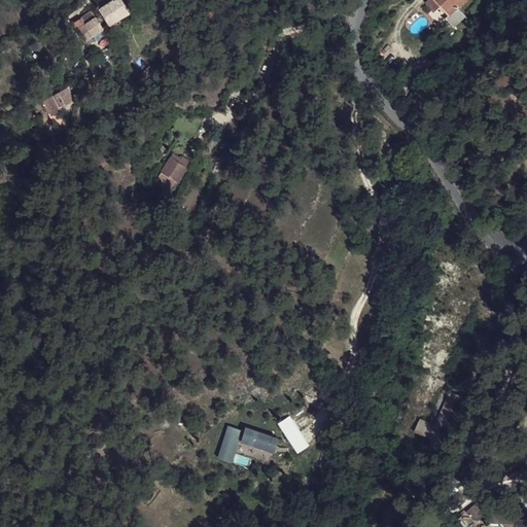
[(123,0),(112,0),(100,9),(102,13),(109,25),(113,32),(116,30),(114,26),(117,24),(115,21),(119,18),(130,10),(123,0)]
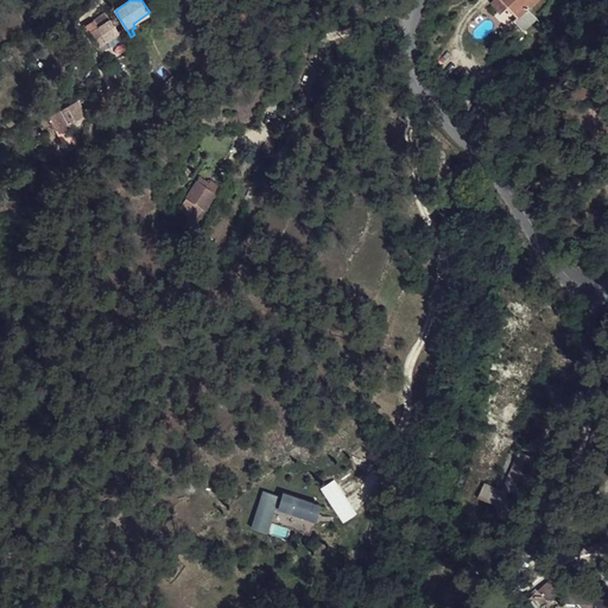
[(501,0),(493,0),(491,2),(500,14),(508,7),(501,0)]
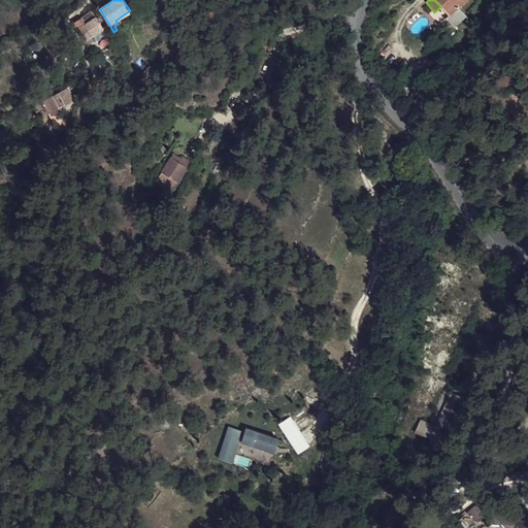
[(435,0),(441,6),(450,15),(446,18),(453,28),(466,15),(459,7),(466,0),(435,0)]
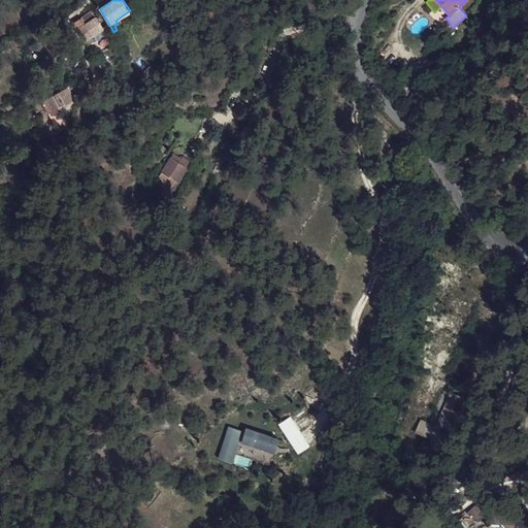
[(86,23),(94,35),(103,28),(96,18),(93,13),(84,19),(86,23)]
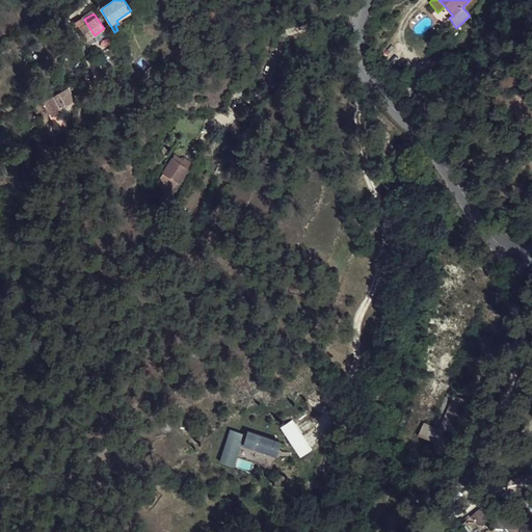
[(99,16),(97,18),(104,28),(110,25),(103,14),(99,16)]
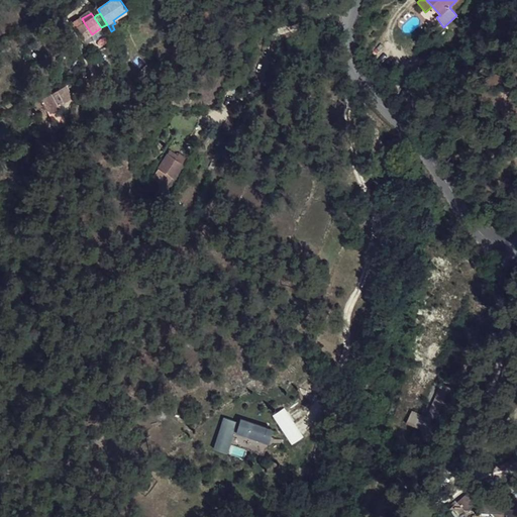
[(83,39),(92,34),(84,22),(82,18),(77,22),(76,27),(83,39)]
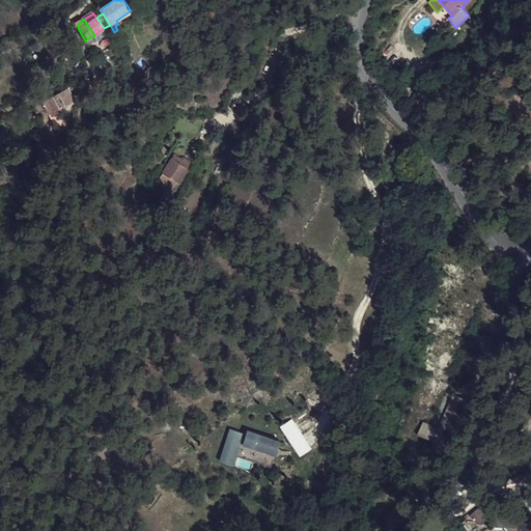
[(239,73),(234,85),(242,88),(246,75),(239,73)]
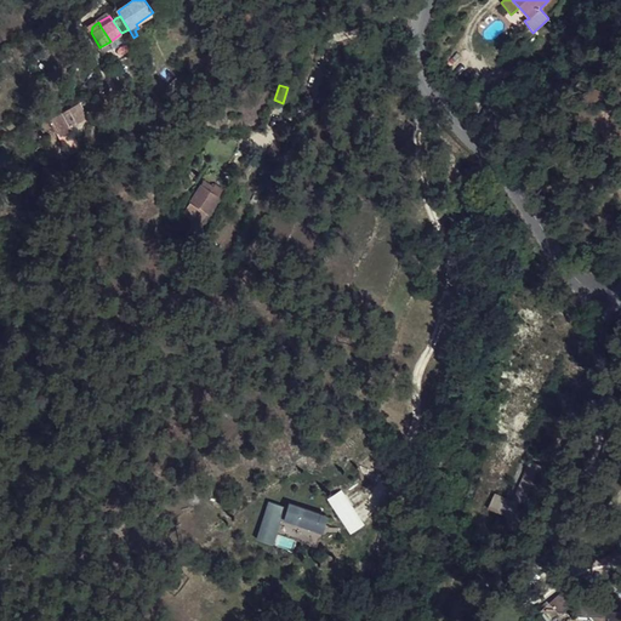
[(81,101),(52,117),(62,135),(74,129),(73,125),(84,119),(87,113),(81,101)]
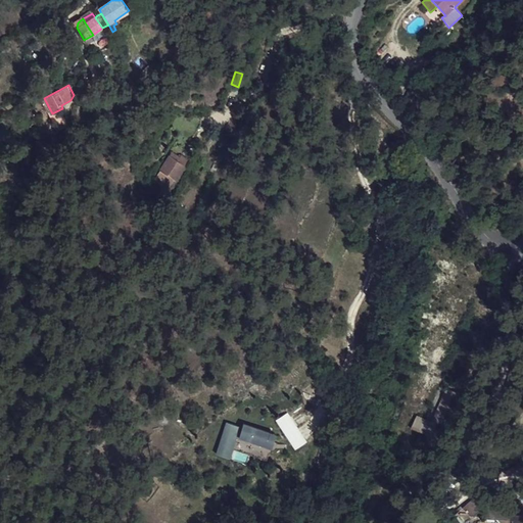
[(170,147),(179,152),(181,149),(172,143),(170,147)]
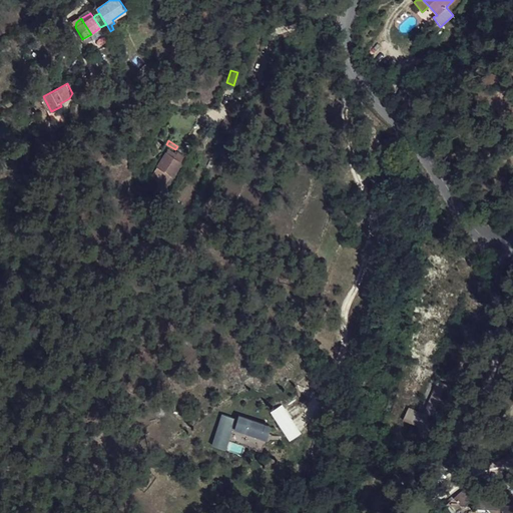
[(175,149),(181,153),(184,147),(178,143),(177,146),(175,149)]
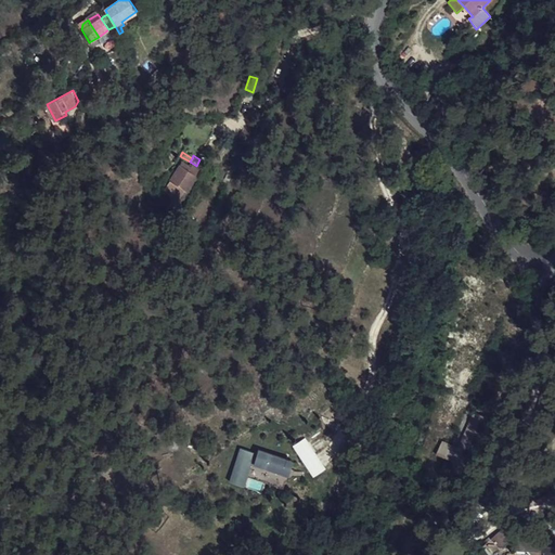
[(180,156),(165,182),(172,188),(181,192),(196,166),(190,162),(180,156)]
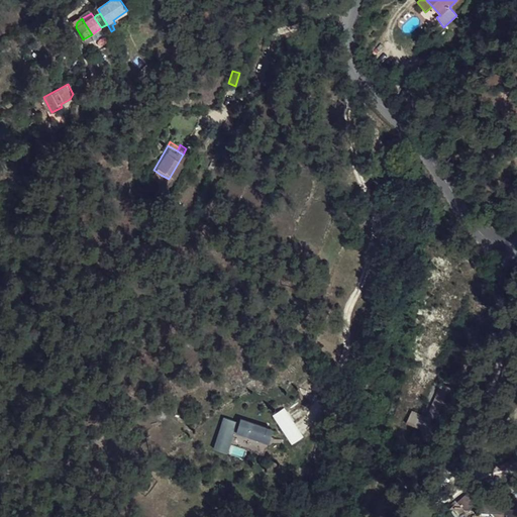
[(169,179),(161,175),(158,181),(165,185),(169,179)]
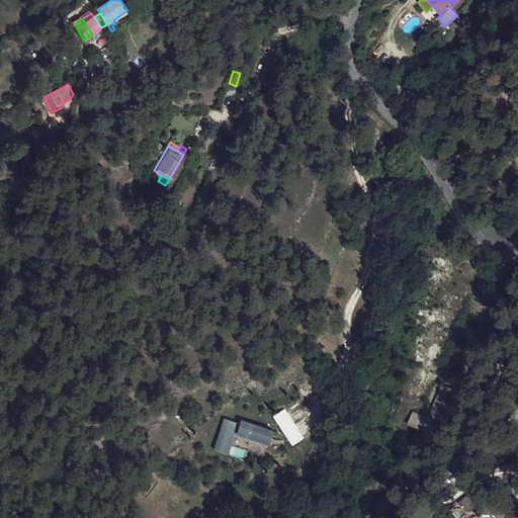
[(182,217),(188,210),(180,203),(174,209),(182,217)]
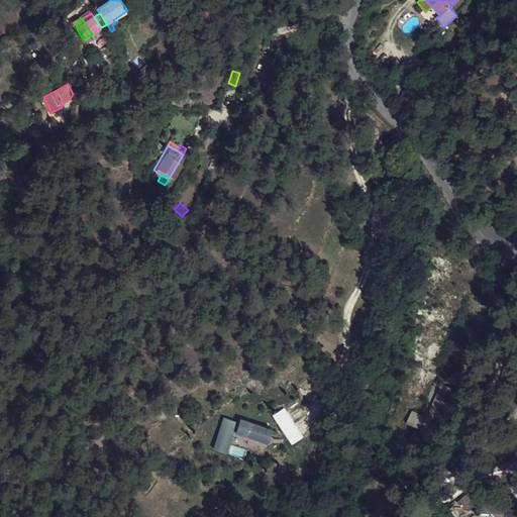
[(407,423),(435,434),(453,389),(435,382),(422,414),(412,410),(407,423)]
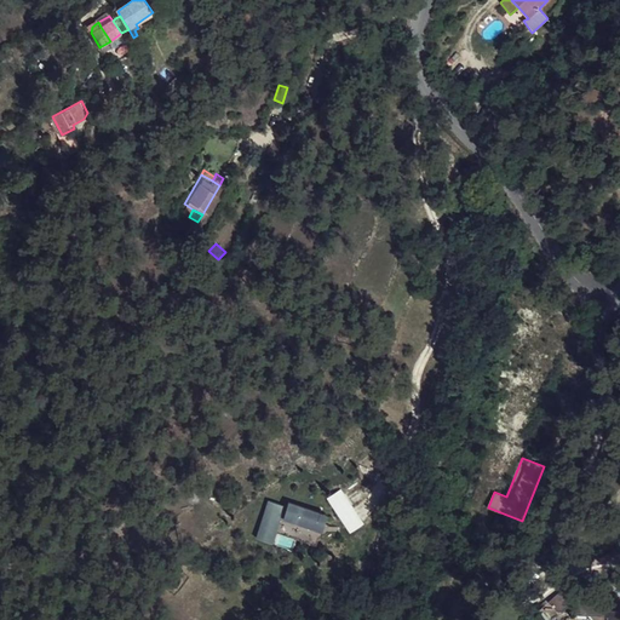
[(340,517),(354,509),(342,489),(327,499),(340,517)]
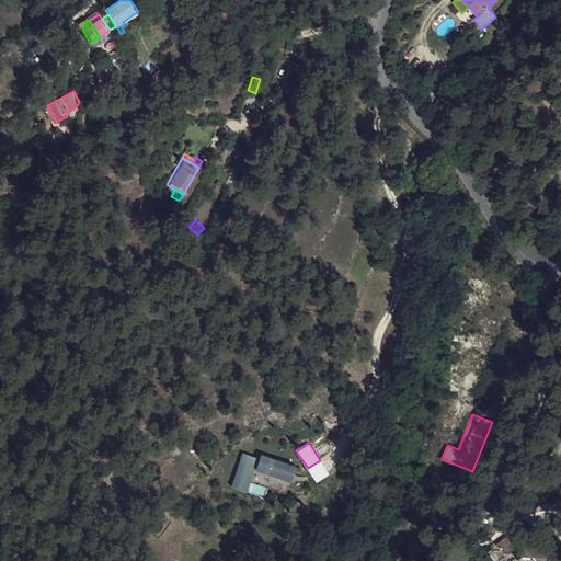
[(231,487),(247,491),(254,469),(292,481),(297,466),(262,454),(259,464),(256,462),(258,457),(242,453),(231,487)]
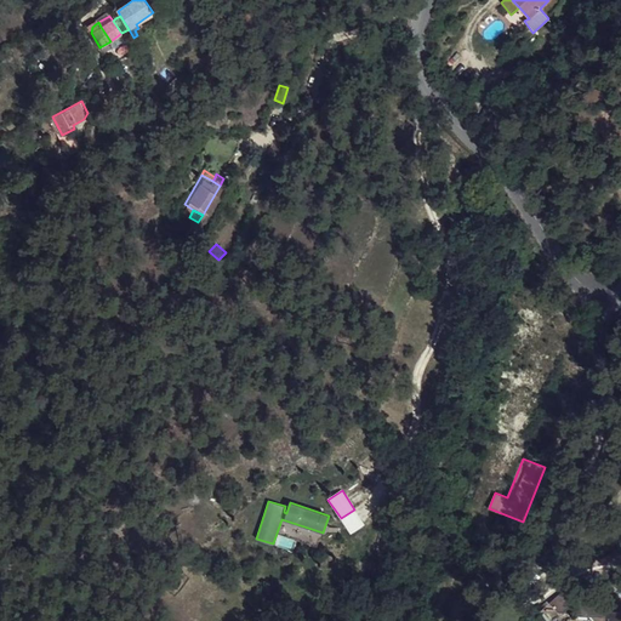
[(354,510),(341,518),(349,533),(364,523),(354,510)]
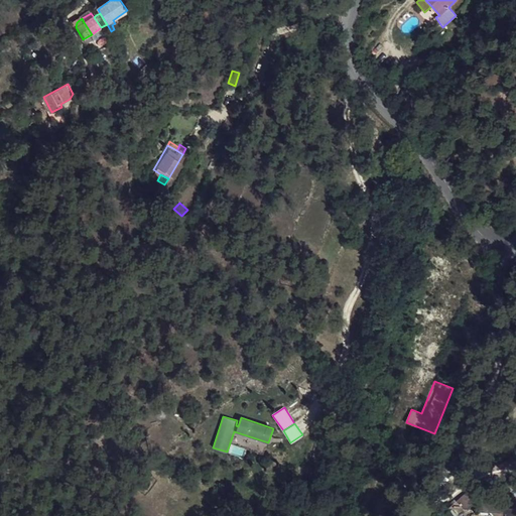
[(264,450),(266,442),(255,439),(253,447),(264,450)]
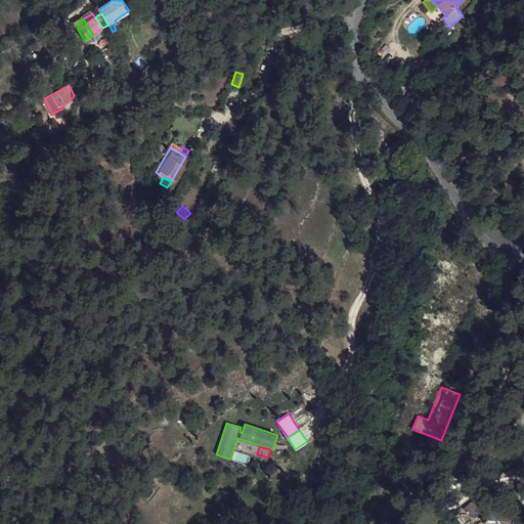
[(487,517),(486,519),(496,519),(501,519),(505,523),(523,523),(523,516),(510,515),(511,499),(489,498),(482,499),(479,495),(464,509),(471,517),(484,517),(487,517)]
